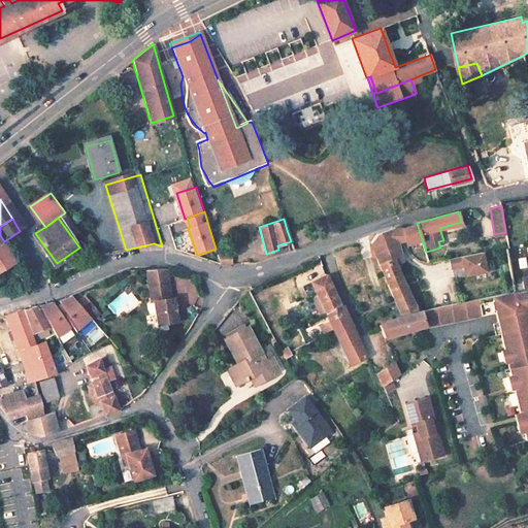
[(403,227),(406,239),(421,236),(417,223),(403,227)]
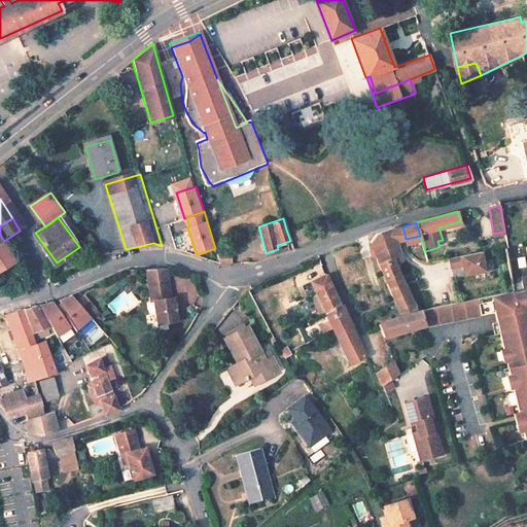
[(393,250),(398,246),(386,230),(375,233),(371,240),(385,238),(393,250)]
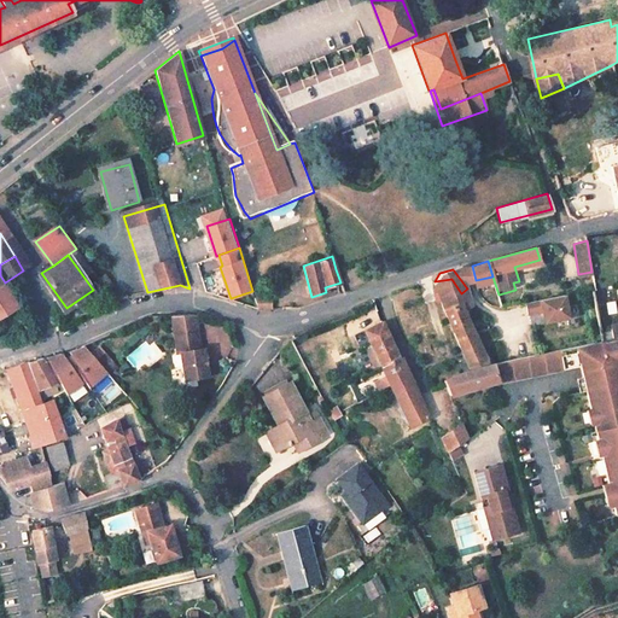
[(108,273),(98,275),(103,291),(112,287),(108,273)]
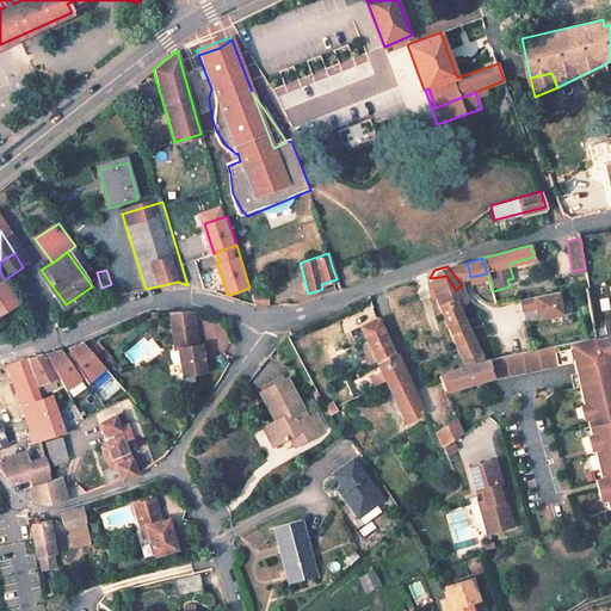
[(430,278),(438,306),(456,290),(446,276),(430,278)]
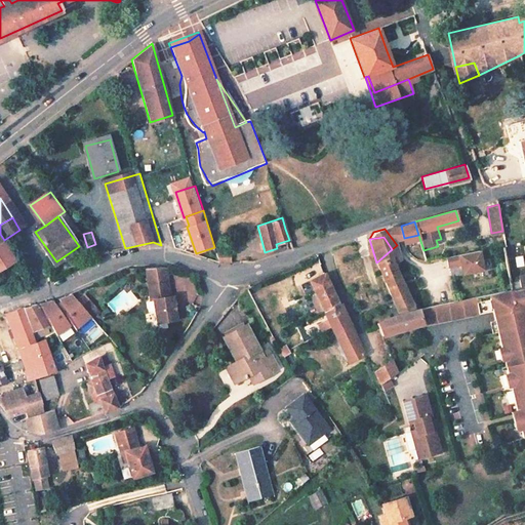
[(0,266),(12,258),(2,242),(0,242),(0,266)]
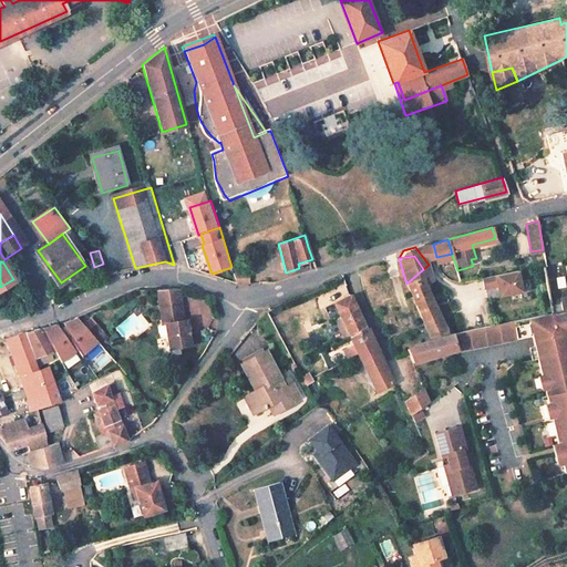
[(428,282),(434,284),(429,265),(423,269),(428,282)]
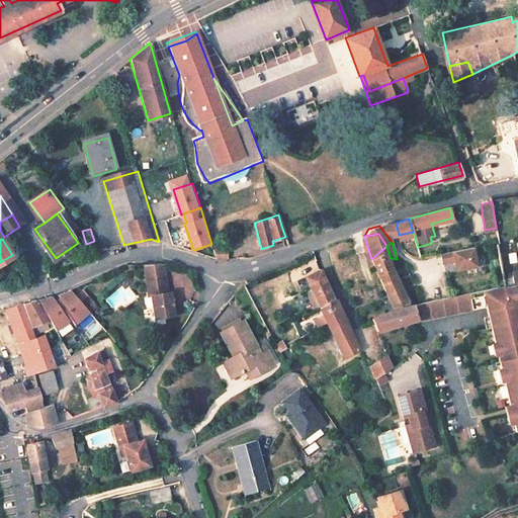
[(391,258),(386,246),(371,259),(372,262),(389,299),(394,312),(409,307),(397,278),(395,278),(387,259),(391,258)]
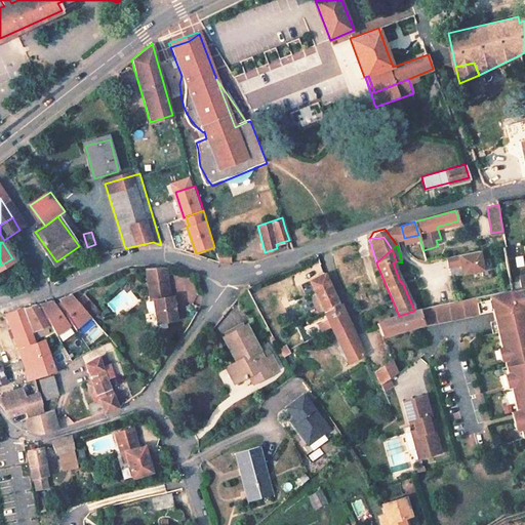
[(480,252),(446,258),(448,268),(461,265),(463,275),(484,271),(480,252)]
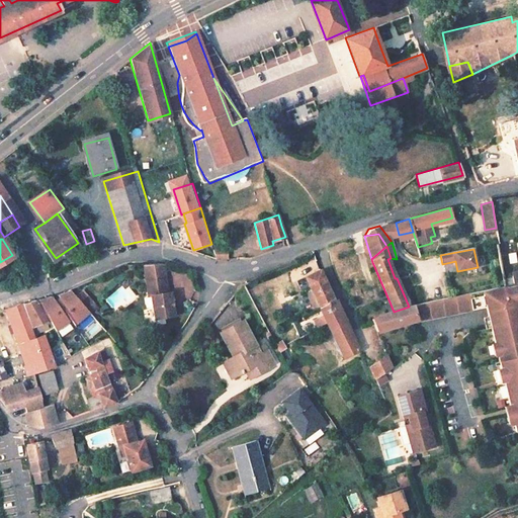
[(163,264),(140,265),(144,281),(162,276),(163,264)]
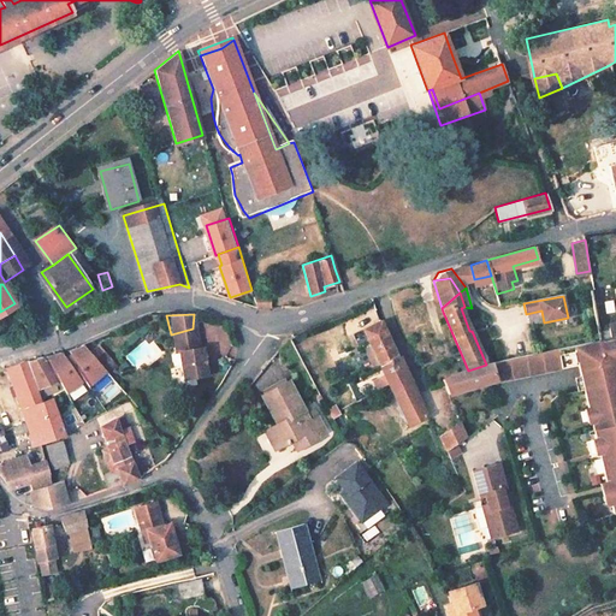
[(379,320),(363,327),(380,365),(396,357),(379,320)]
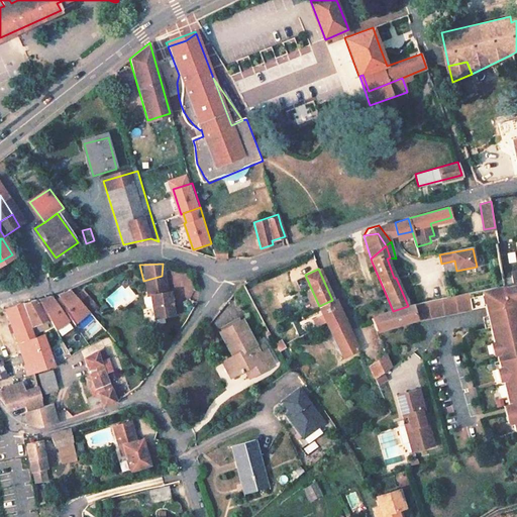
[(162,276),(143,281),(147,295),(149,294),(154,318),(174,315),(168,289),(165,290),(162,276)]
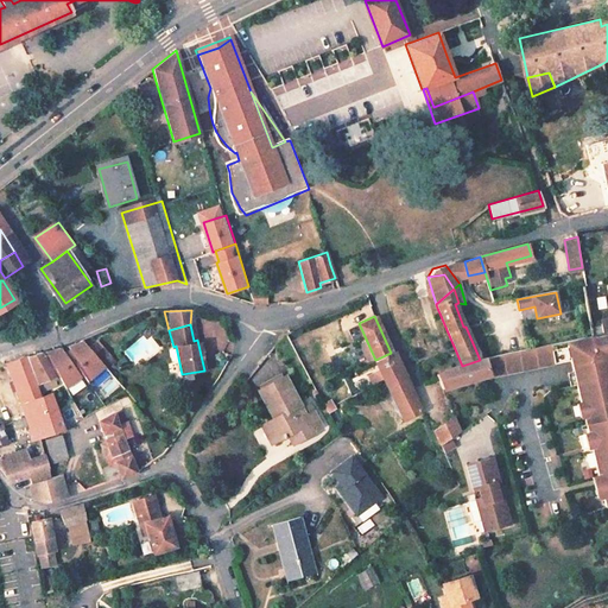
[(0,342),(11,340),(6,333),(1,335),(0,334),(0,342)]
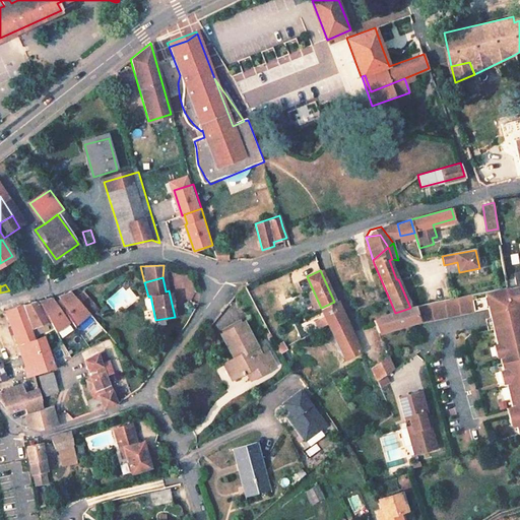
[(519,284),(516,285),(510,287),(414,307),(419,320),(419,324),(489,310),(492,322),(497,343),(500,356),(503,370),(506,383),(512,407),(516,426),(518,436),(519,435),(519,284)]
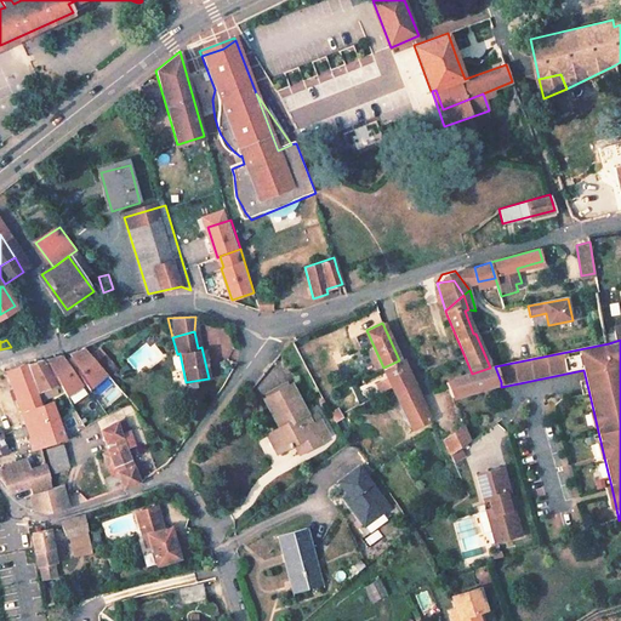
[(69,354),(64,355),(84,385),(89,391),(107,375),(106,374),(102,370),(93,360),(83,348),(69,354)]
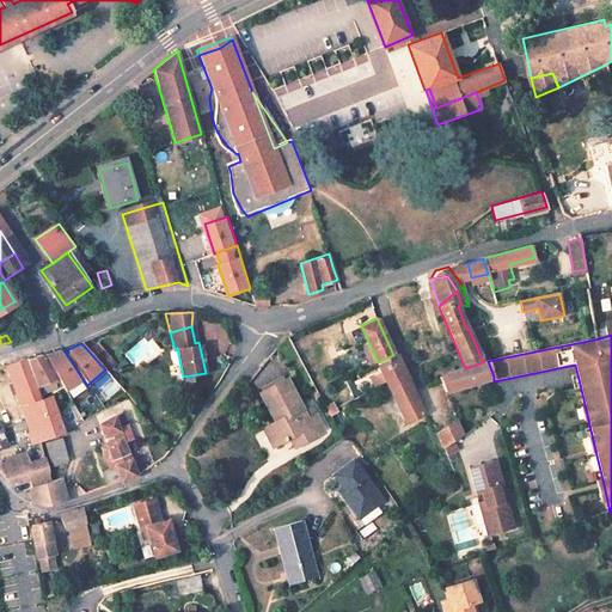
[(101,348),(92,355),(101,365),(109,357),(101,348)]
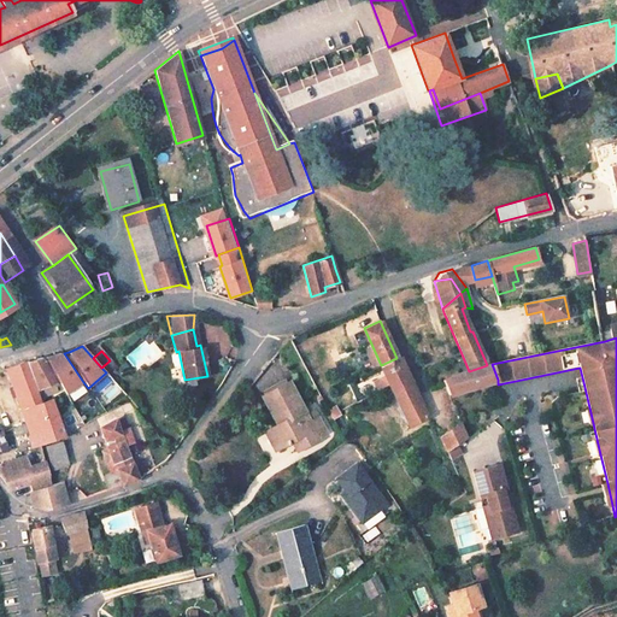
[(64,353),(46,358),(59,382),(66,394),(83,382),(64,353)]
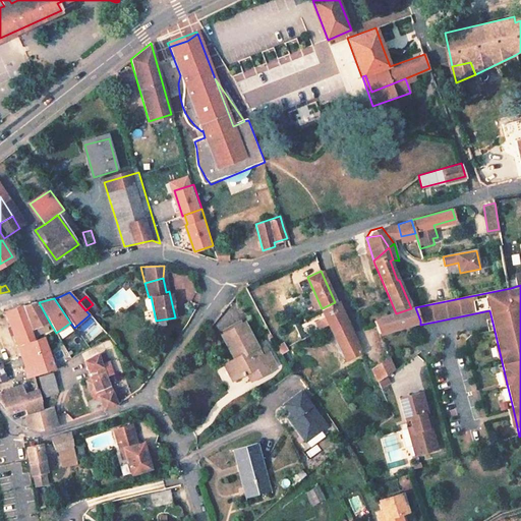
[(326,316),(315,321),(319,329),(330,324),(342,317),(345,315),(339,300),(335,302),(322,308),(326,316)]
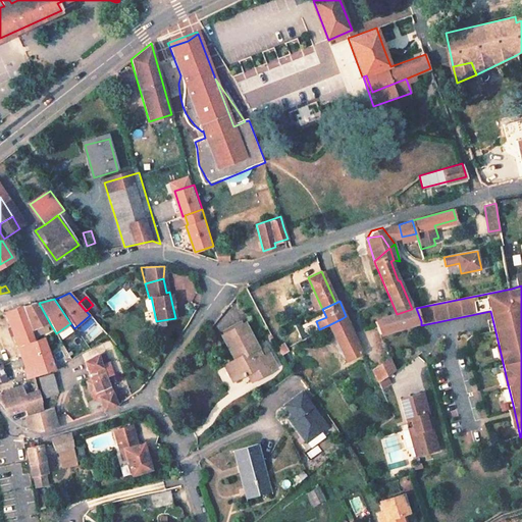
[(392,302),(386,303),(392,315),(397,314),(392,302)]
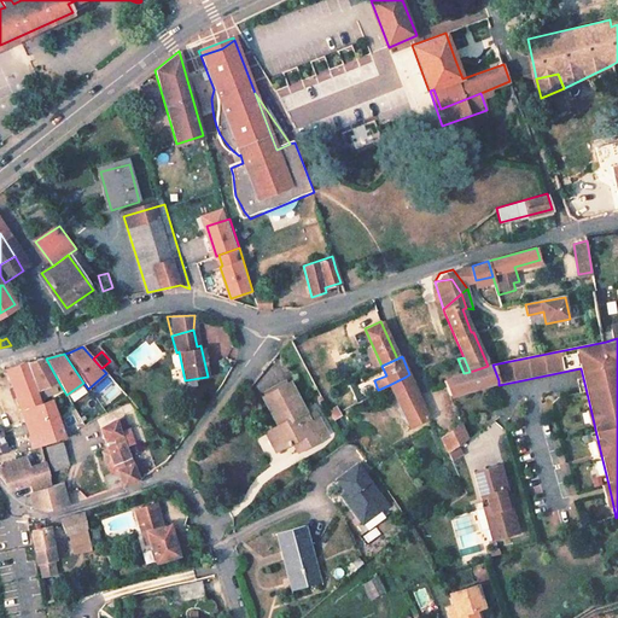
[(46,359),(25,363),(38,391),(59,383),(46,359)]
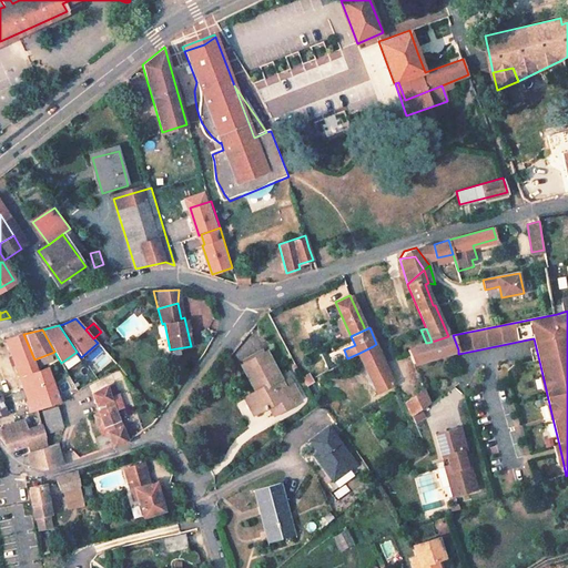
[(101,332),(93,338),(97,342),(104,335),(101,332)]
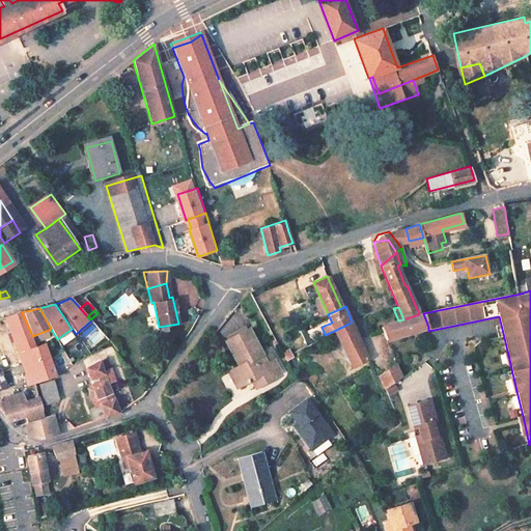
[(17,313),(4,317),(19,355),(25,352),(33,373),(27,375),(25,376),(25,379),(26,384),(33,382),(55,375),(45,343),(35,346),(21,312),(17,313)]
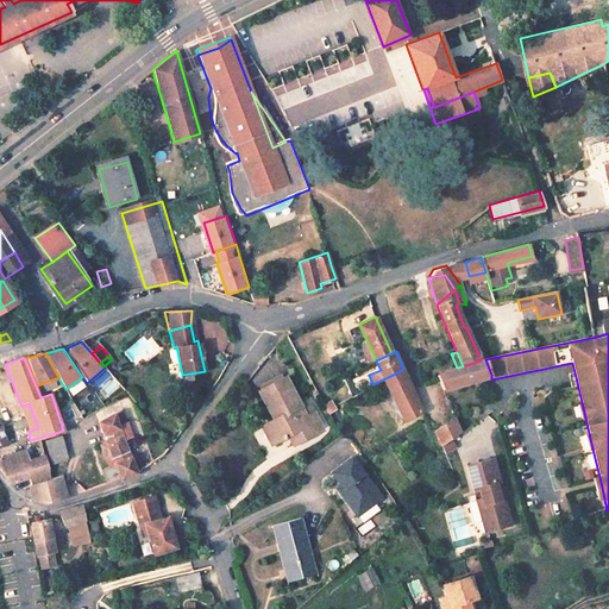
[(443,390),(491,375),(485,359),(481,360),(463,366),(457,368),(458,369),(444,374),(438,376),(443,390)]
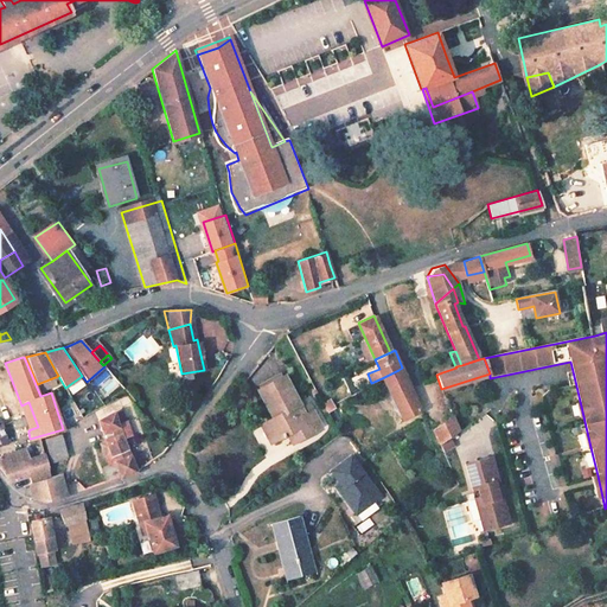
[(406,377),(403,378),(398,370),(384,377),(403,417),(420,409),(406,377)]
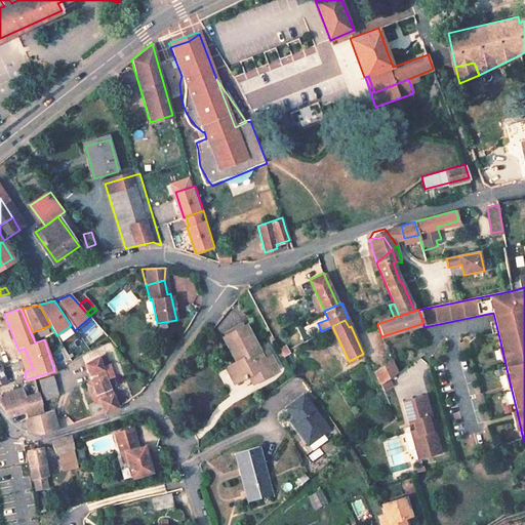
[(226,367),(234,382),(249,374),(255,371),(259,379),(272,373),(271,370),(278,366),(273,356),(266,360),(246,325),(224,337),(236,361),(226,367)]
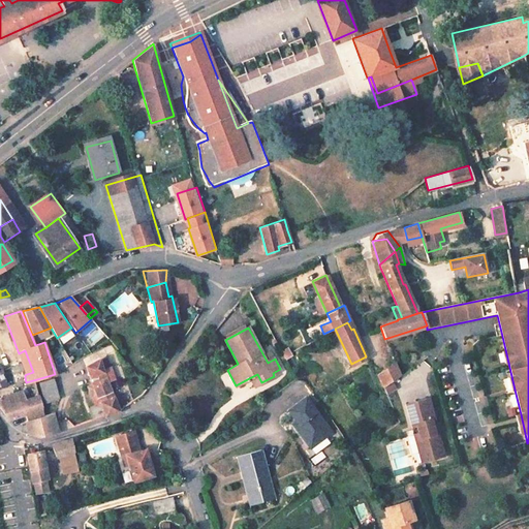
[(281,351),(285,359),(291,354),(289,350),(288,347),(281,351)]
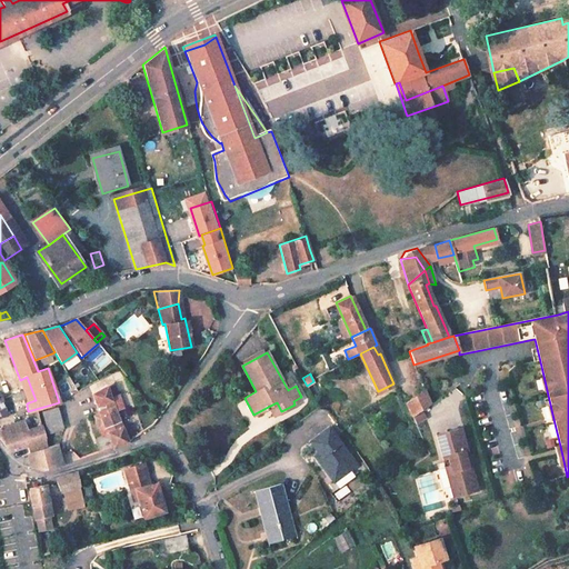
[(543,376),(538,377),(541,391),(547,390),(543,376)]
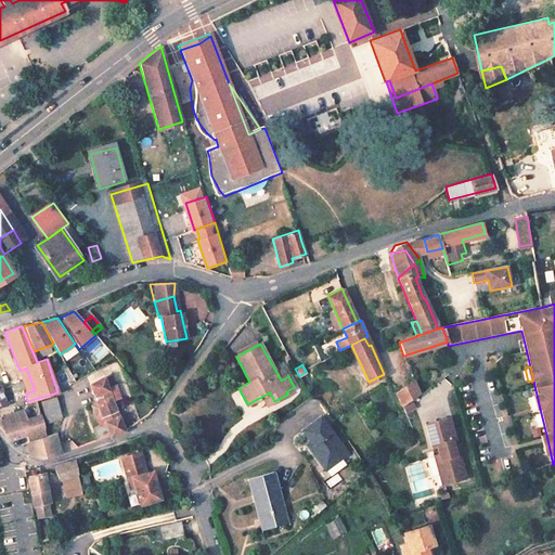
[(20,371),(28,392),(35,390),(26,368),(20,371)]
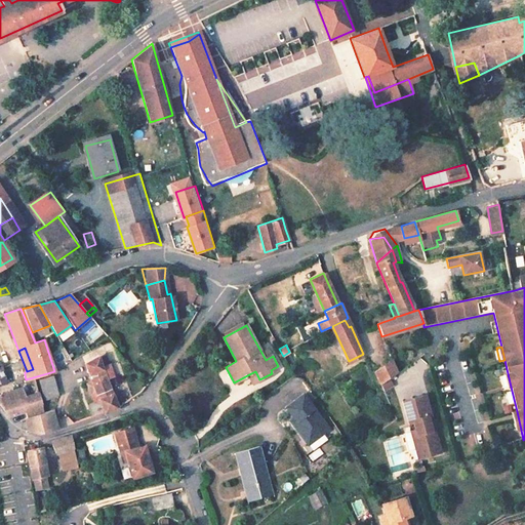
[(90,393),(96,391),(104,410),(119,406),(108,378),(115,375),(107,353),(85,362),(92,379),(86,381),(90,393)]
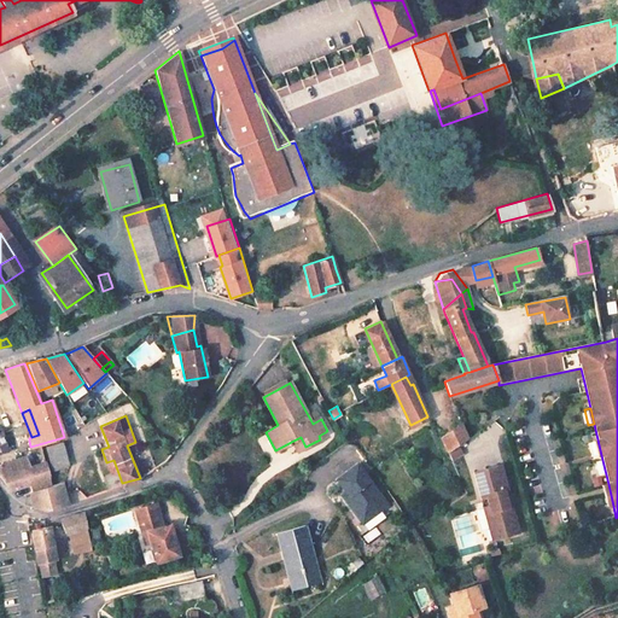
[(461,425),(441,436),(448,450),(468,438),(461,425)]
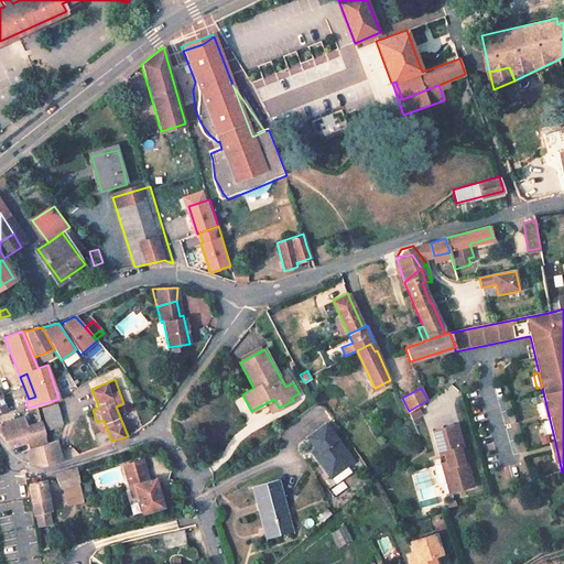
[(0,413),(12,410),(17,403),(13,393),(0,398),(0,413)]
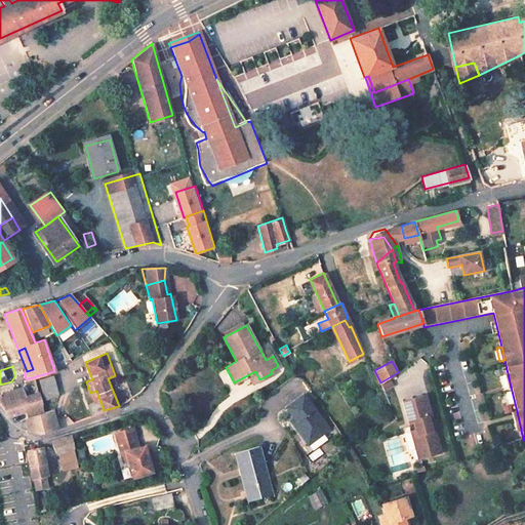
[(253,382),(259,379),(255,371),(249,374),(253,382)]
